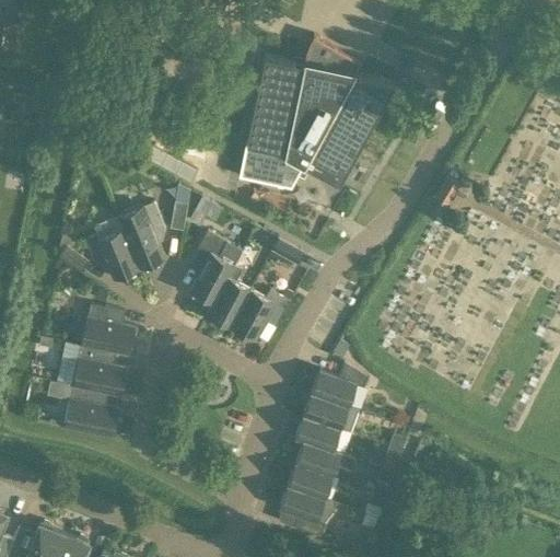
[(302,65),(264,56),(238,177),(291,188),(304,165),(338,184),(394,83),(353,74),(360,62),(313,36),(311,41),(308,45),(306,49),(304,55),(302,65)]
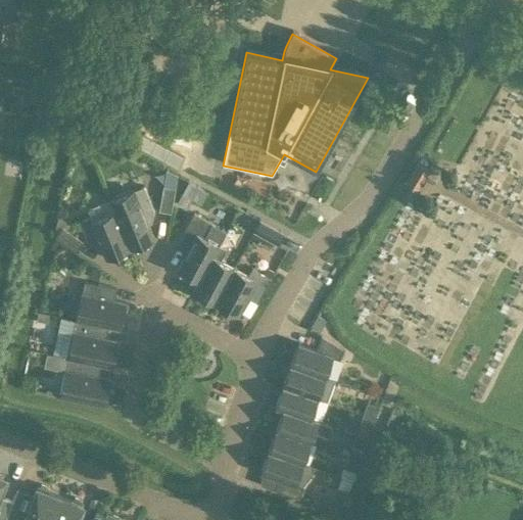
[(184,159),(141,137),(135,148),(178,171),(184,159)]
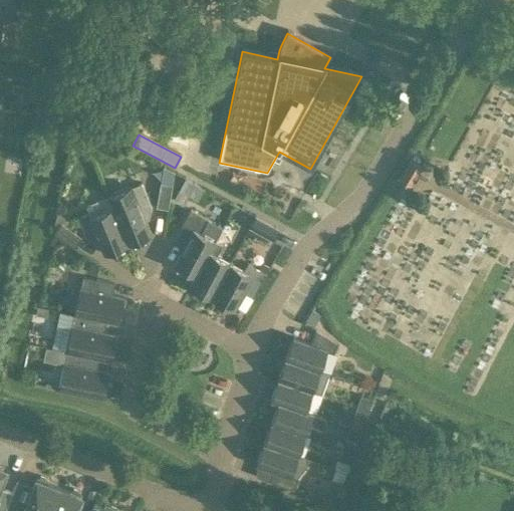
[(420,169),(409,162),(398,180),(410,187),(412,183),(414,183),(419,175),(418,174),(420,169)]
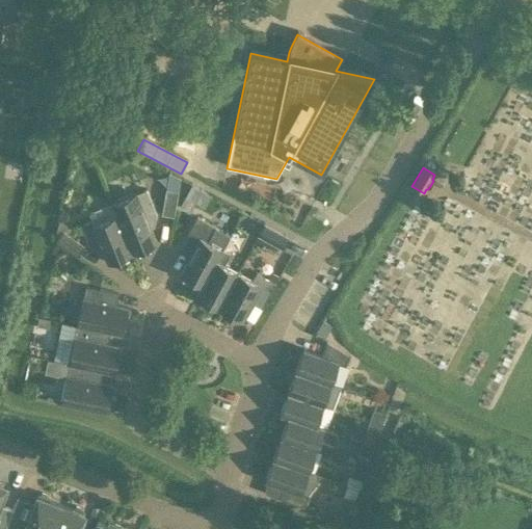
[(161,217),(173,219),(178,193),(165,191),(161,217)]
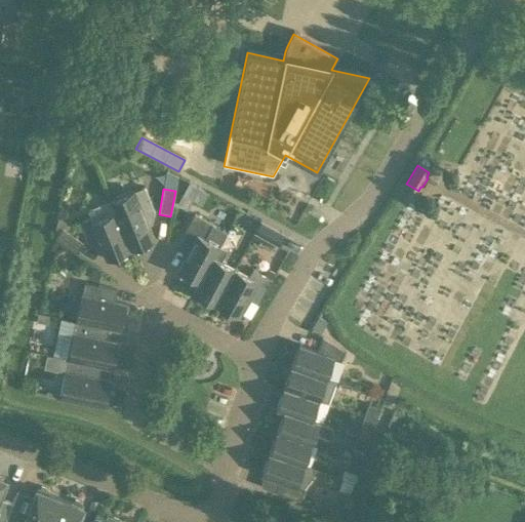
[(154,242),(148,228),(151,226),(154,213),(145,191),(135,194),(134,193),(110,203),(114,214),(130,252),(154,242)]
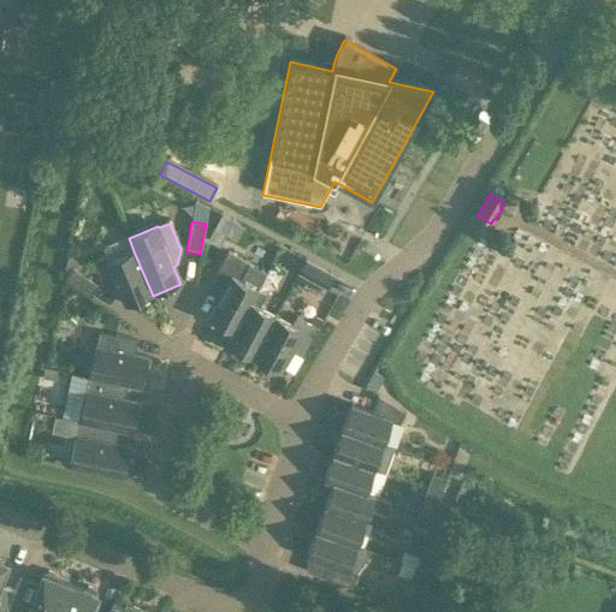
[(214,231),(208,243),(219,249),(225,237),(214,231)]
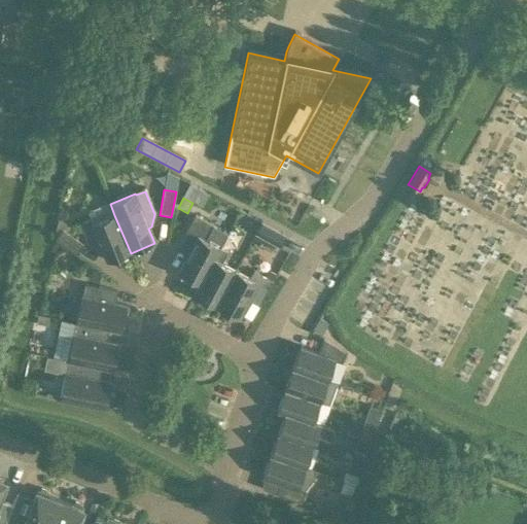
[(114,215),(92,224),(91,221),(79,225),(86,243),(97,249),(100,248),(106,263),(131,253),(114,215)]
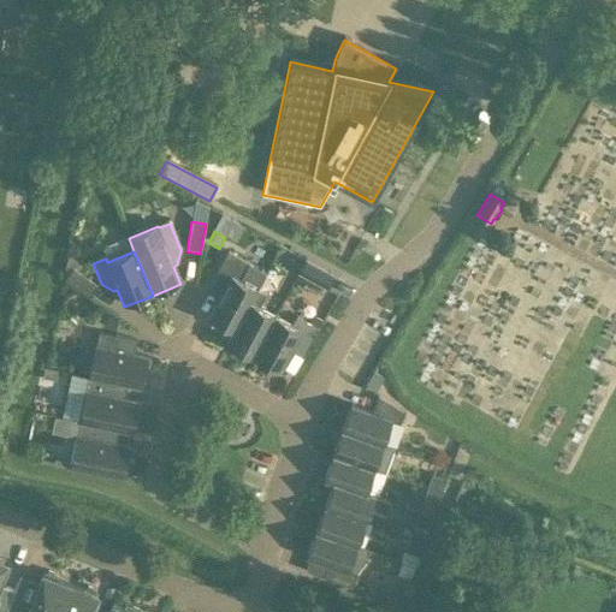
[(234,333),(256,292),(258,292),(266,277),(249,267),(249,266),(227,254),(207,291),(219,298),(208,320),(212,322),(211,328),(224,336),(229,331),(234,333)]
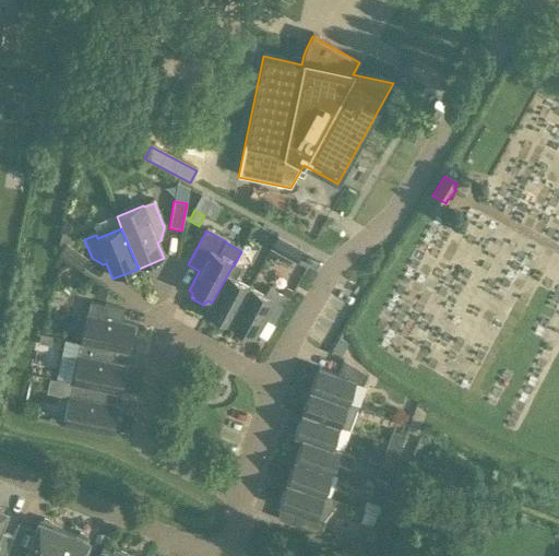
[(272,250),(296,263),(302,252),(278,239),(272,250)]
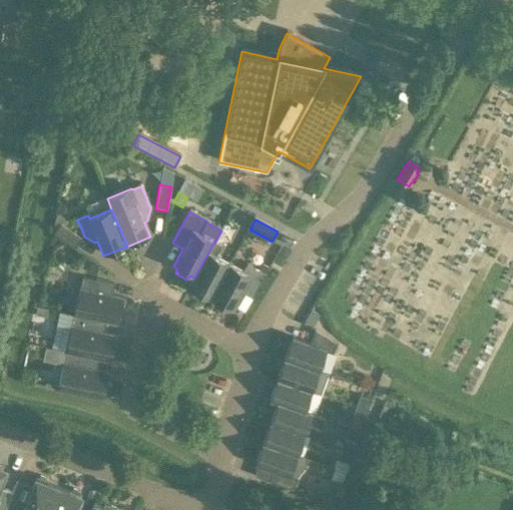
[(210,300),(229,266),(215,258),(221,247),(214,243),(213,243),(194,278),(188,289),(210,300)]
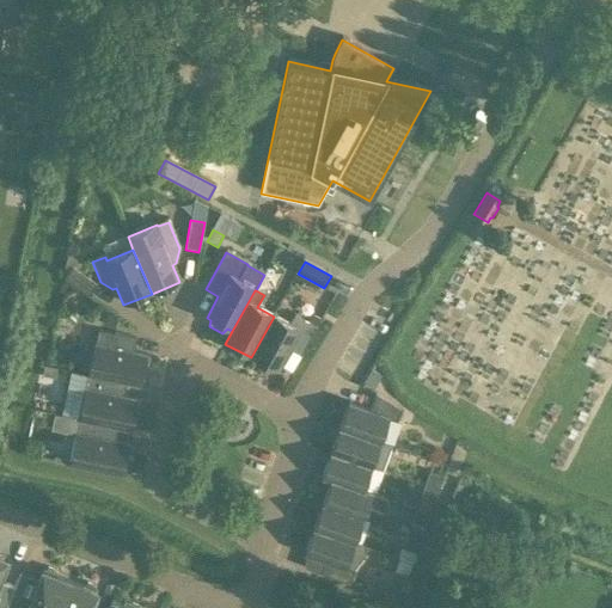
[(117,318),(106,315),(103,332),(112,335),(117,318)]
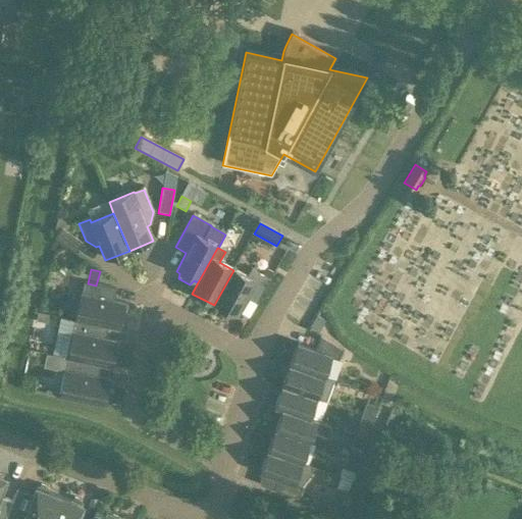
[(233,270),(214,305),(236,317),(246,299),(257,305),(273,273),(268,270),(264,277),(251,270),(247,277),(233,270)]
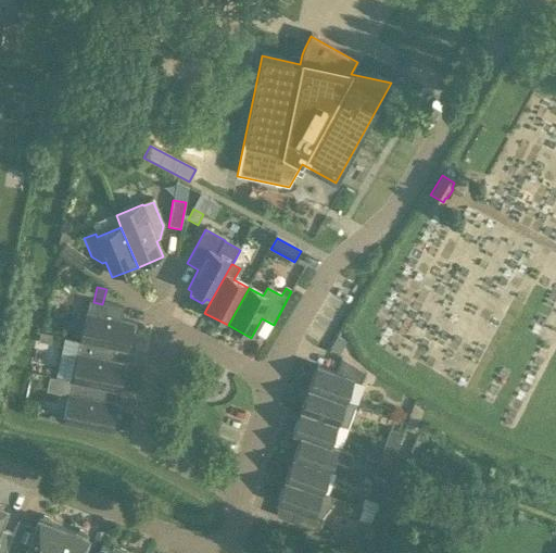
[(136,326),(121,323),(124,310),(89,302),(86,315),(85,315),(79,343),(80,343),(115,350),(127,353),(131,332),(134,334),(135,327),(136,327),(136,326)]
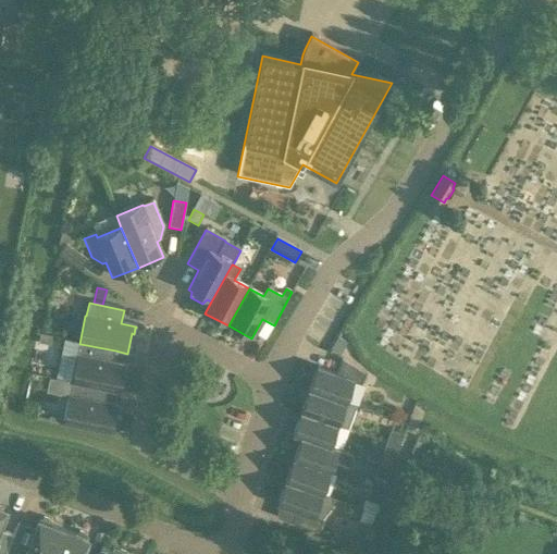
[(339,356),(346,344),(337,339),(330,351),(339,356)]
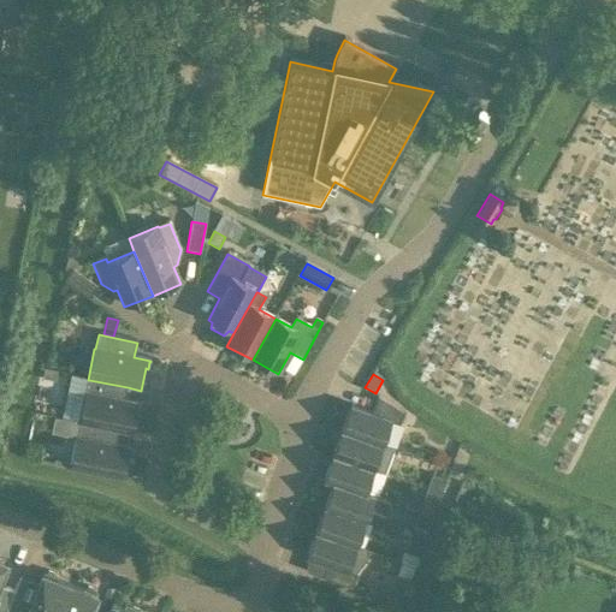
[(89,380),(86,394),(86,393),(78,425),(80,425),(118,433),(131,435),(136,414),(138,414),(140,406),(141,406),(141,405),(124,402),(128,387),(89,380)]
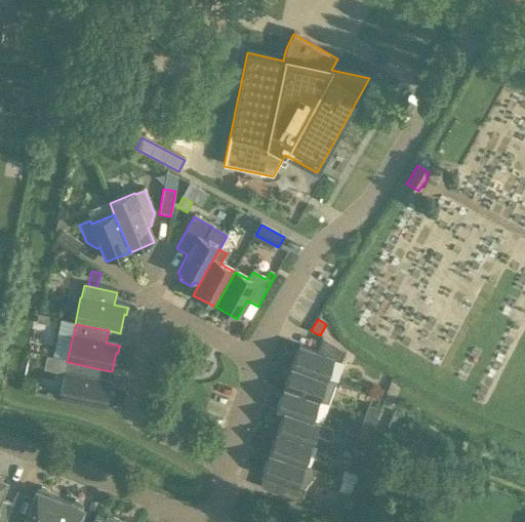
[(325,380),(332,361),(340,363),(345,353),(322,339),(317,354),(298,347),(290,368),(307,374),(325,380)]
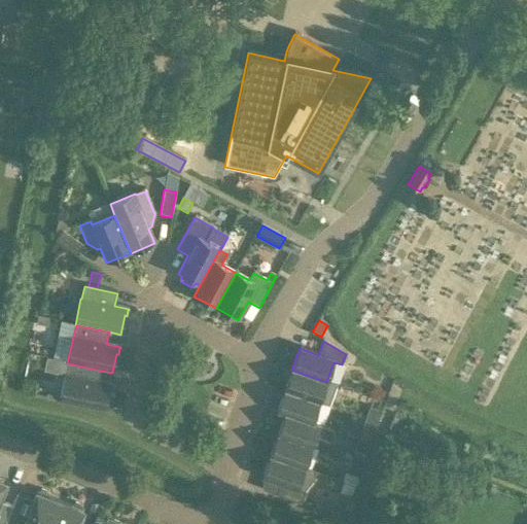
[(66,376),(65,376),(59,402),(104,411),(105,408),(112,409),(114,396),(108,394),(108,392),(110,392),(112,386),(112,385),(98,382),(101,371),(68,363),(66,376)]
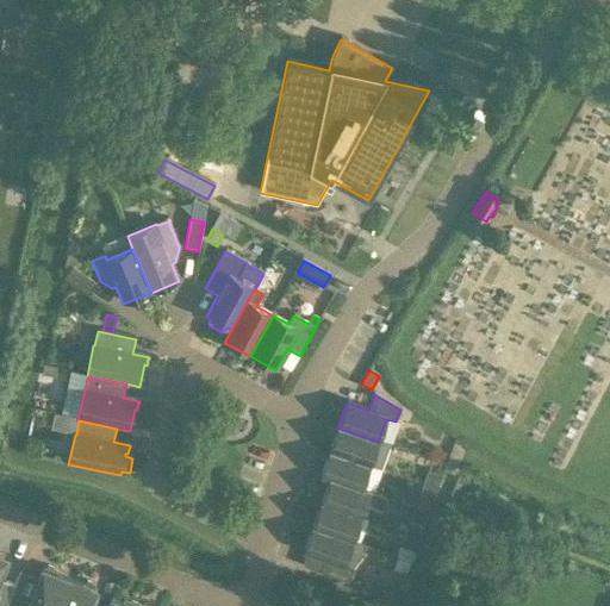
[(390,447),(378,442),(356,435),(337,428),(329,453),(369,467),(381,470),(390,447)]
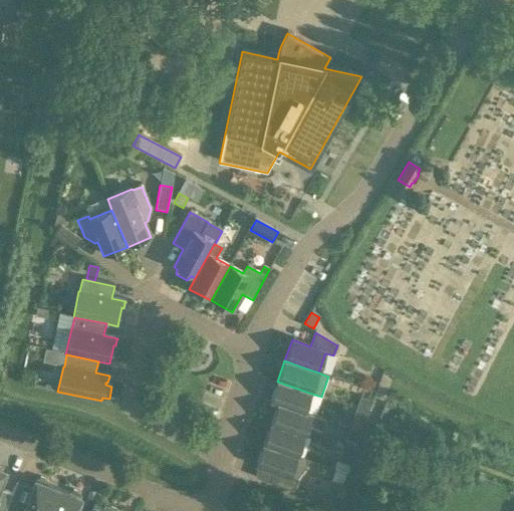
[(311,417),(312,416),(304,413),(311,394),(277,381),(270,402),(305,414),(311,417)]
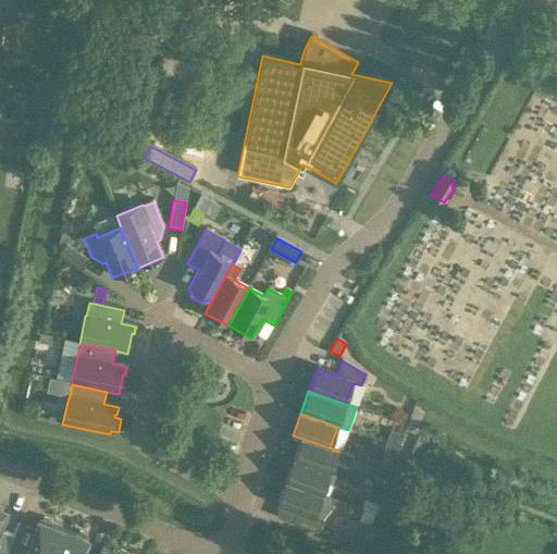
[(404,435),(391,431),(385,444),(399,448),(404,435)]
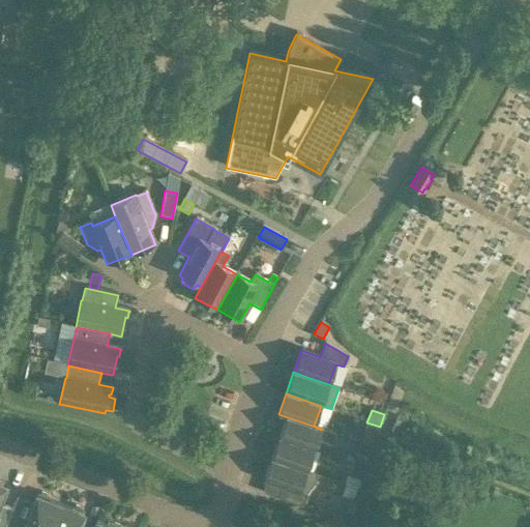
[(335,434),(321,430),(315,427),(278,414),(286,417),(278,438),(307,448),(314,450),(318,440),(331,445),(335,434)]
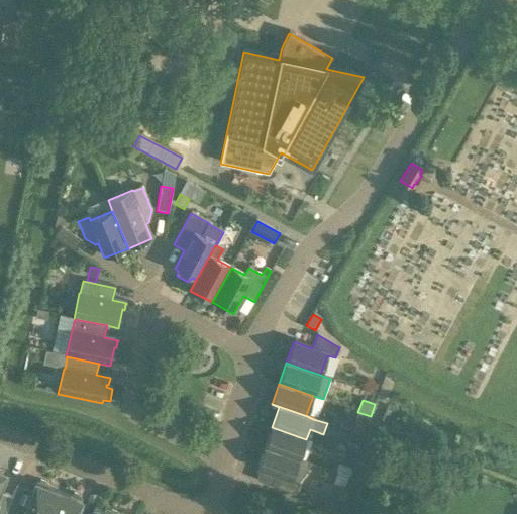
[(355,420),(368,424),(371,416),(357,412),(355,420)]
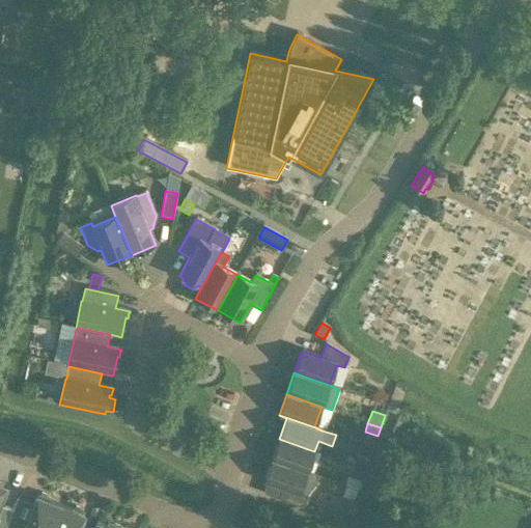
[(314,451),(308,449),(279,439),(272,460),(307,472),(314,451)]
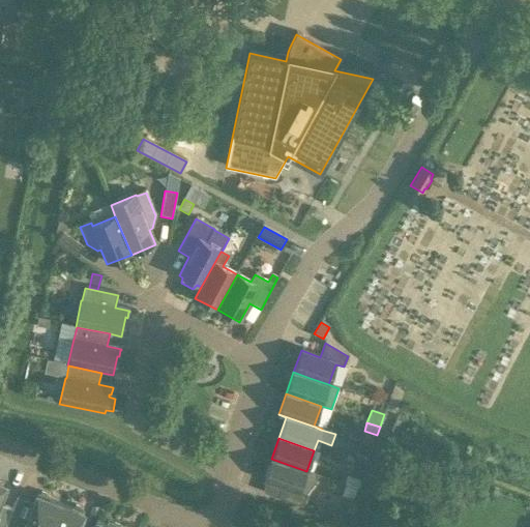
[(367,461),(355,456),(352,464),(364,469),(367,461)]
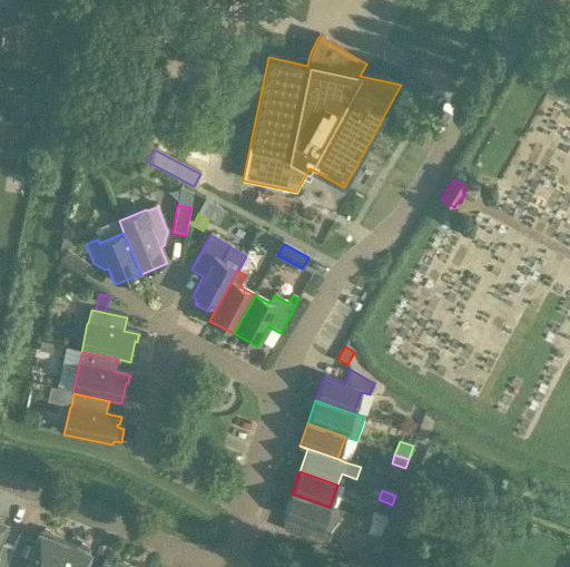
[(322,529),(325,518),(338,522),(342,511),(330,507),(292,494),(283,517),(303,525),(298,537),(325,546),(330,533),(322,529)]
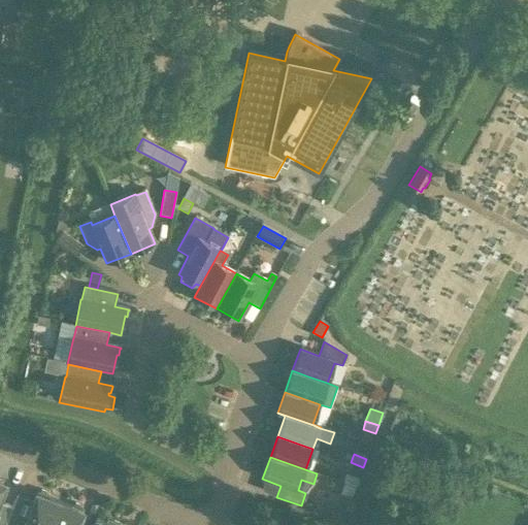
[(347,474),(359,479),(363,467),(351,462),(347,474)]
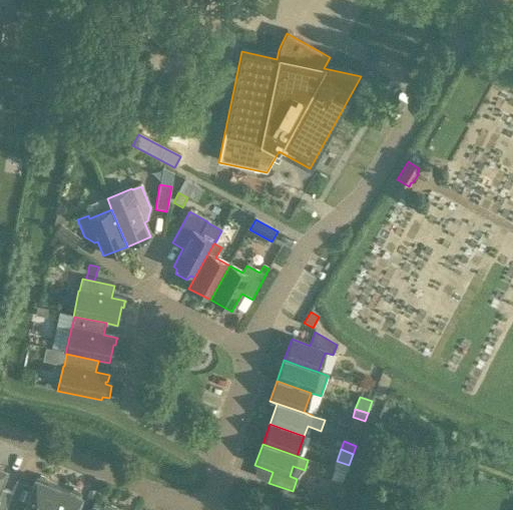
[(4,509),(11,494),(0,490),(6,475),(0,473),(0,509),(4,509)]
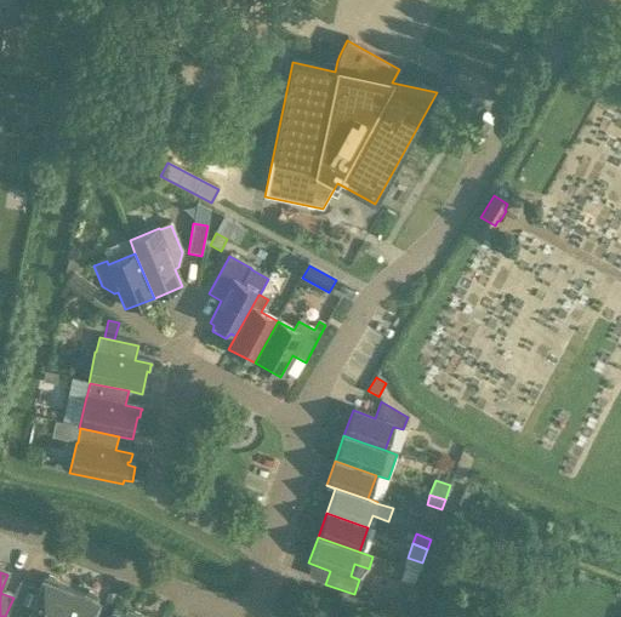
[(20,584),(13,598),(5,616),(57,616),(70,587),(49,578),(44,582),(43,581),(39,592),(20,584)]
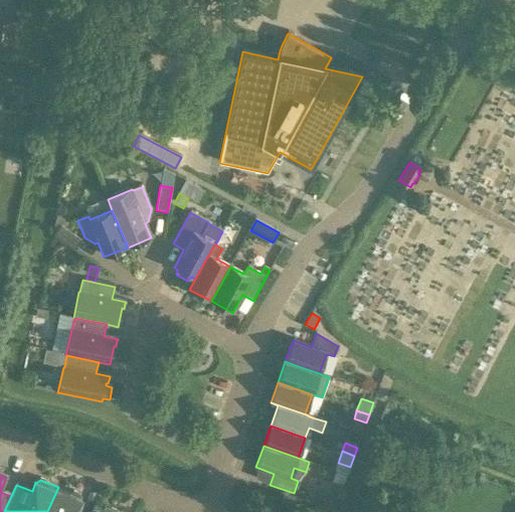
[(75,511),(80,500),(80,499),(79,495),(58,487),(47,511),(75,511)]
